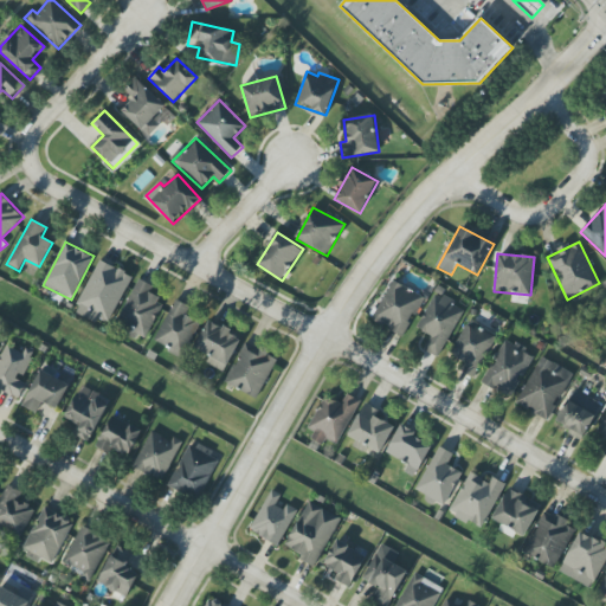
[(131,276),(98,260),(73,313),(96,323),(98,318),(109,324),(131,276)]
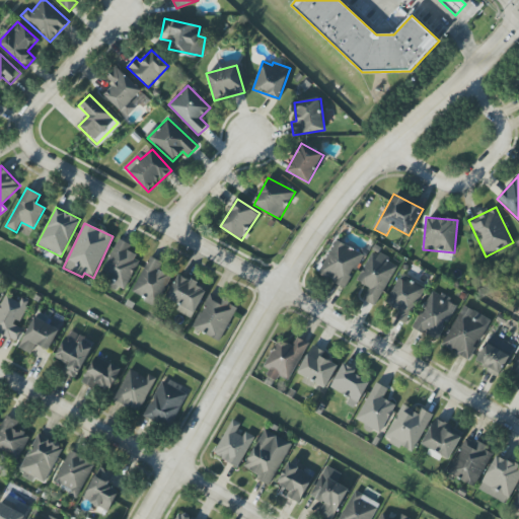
[(131,245),(120,239),(98,278),(123,292),(141,260),(128,252),(131,245)]
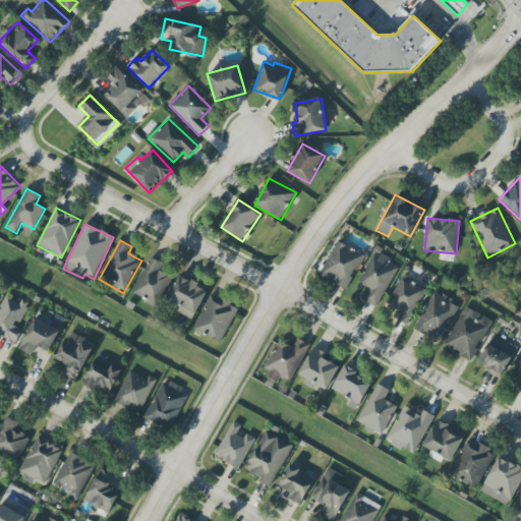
[(364,256),(340,242),(321,275),(346,289),(364,256)]
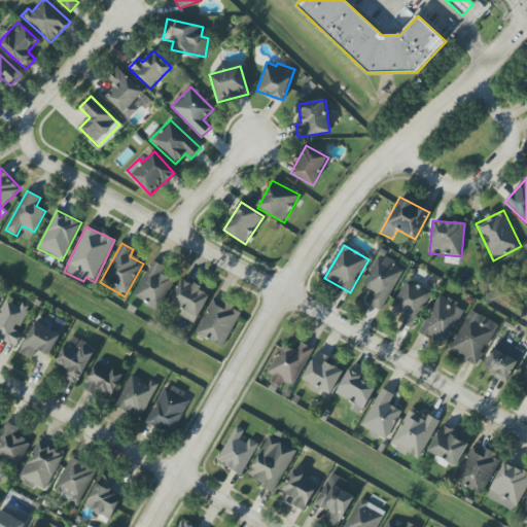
[(405,269),(379,254),(362,285),(375,292),(369,305),(381,311),(405,269)]
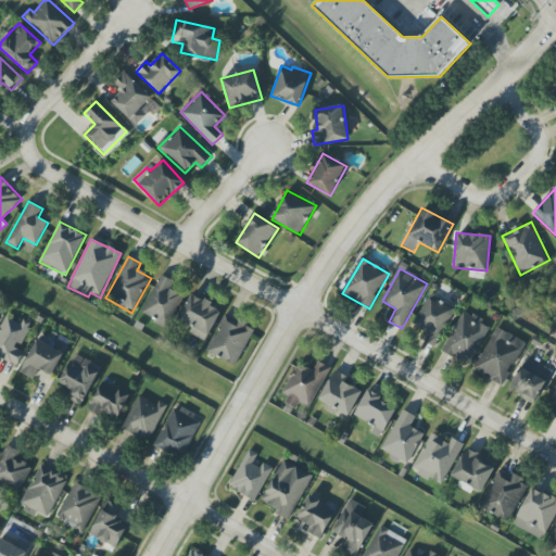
[(174,281),(161,275),(140,314),(167,328),(184,295),(169,288),(174,281)]
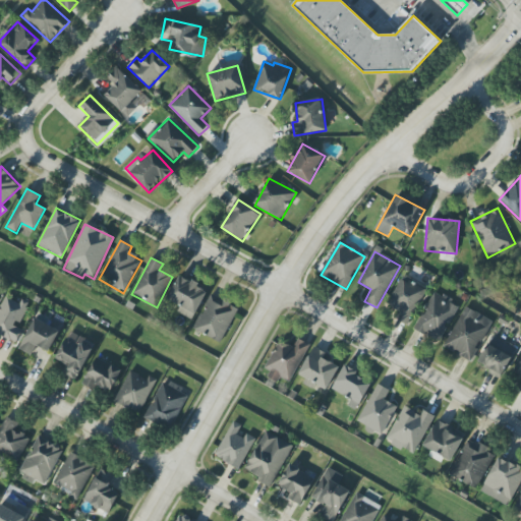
[(177,312),(192,321),(209,289),(180,275),(167,300),(180,306),(177,312)]
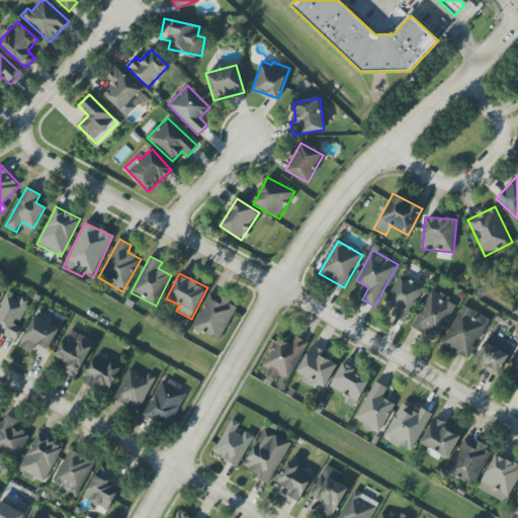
[(405,323),(424,287),(400,274),(384,303),(397,310),(394,317),(405,323)]
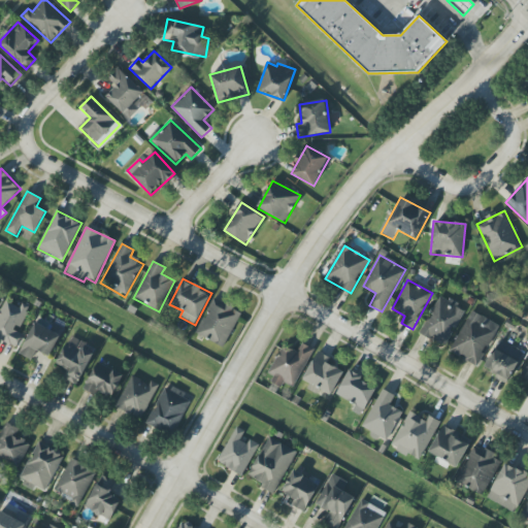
[(465,309),(439,296),(420,333),(444,347),(465,309)]
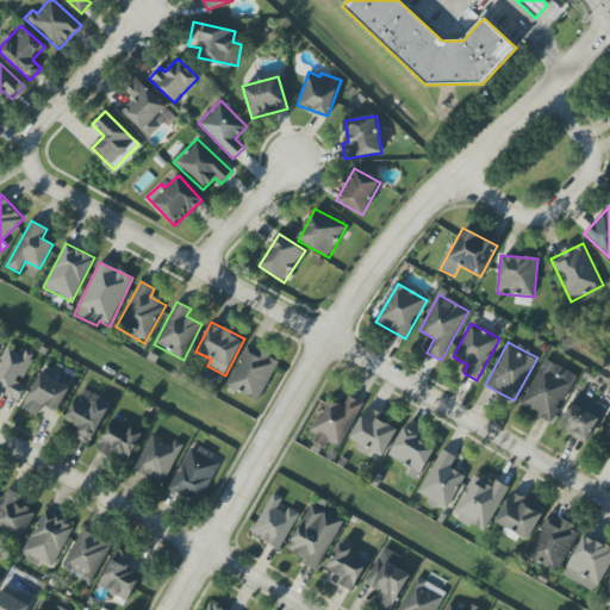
[(259,402),(279,361),(247,344),(226,386),(259,402)]
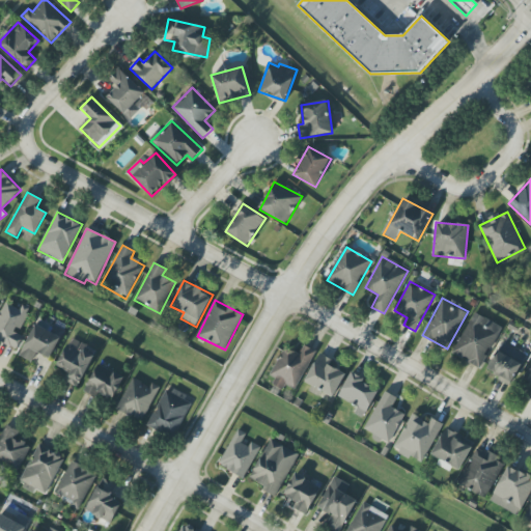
[(23,336),(18,334),(28,311),(5,301),(0,311),(0,343),(16,352),(23,336)]
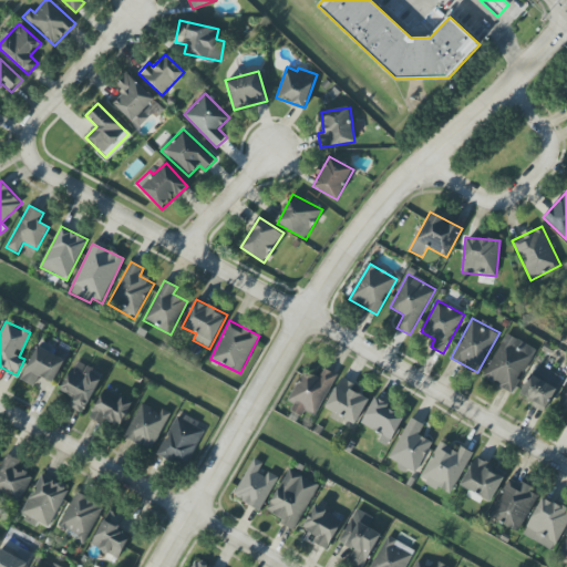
[(484,379),(516,393),(535,348),(504,333),(484,379)]
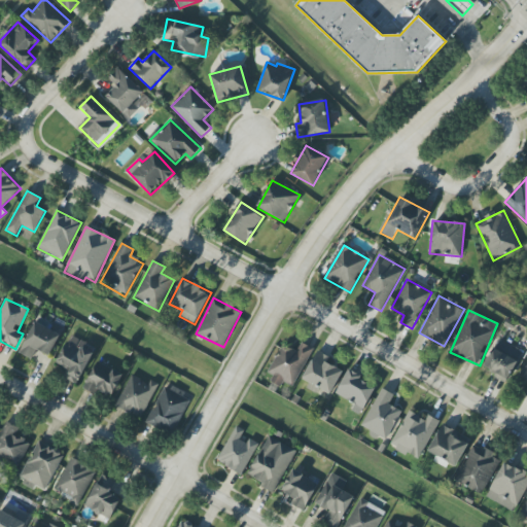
[(19,353),(32,360),(36,352),(48,359),(65,328),(51,321),(48,328),(35,321),(19,353)]
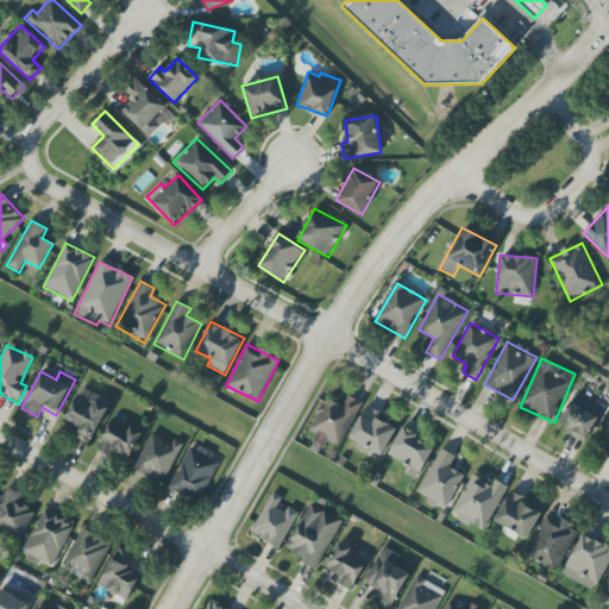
[(107,407),(77,393),(66,419),(79,425),(73,437),(90,445),(107,407)]
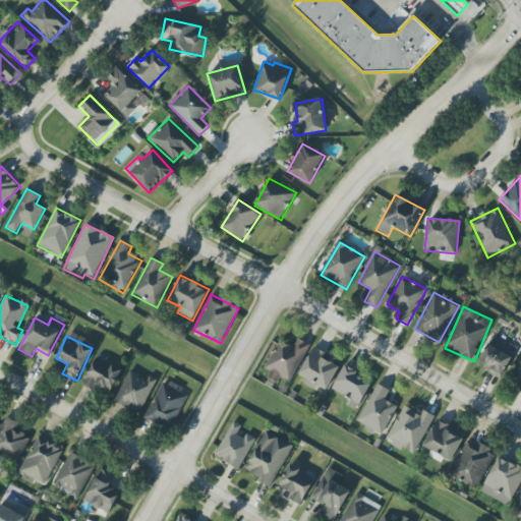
[(503,378),(516,348),(490,337),(477,365),(503,378)]
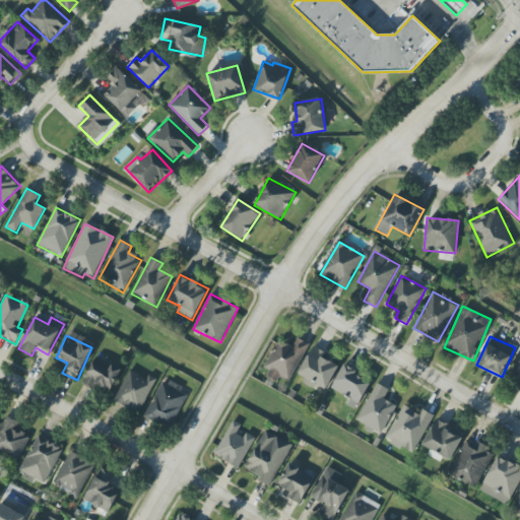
[(308,342),(298,338),(294,346),(279,340),(263,376),(277,382),(279,378),(290,383),(308,342)]
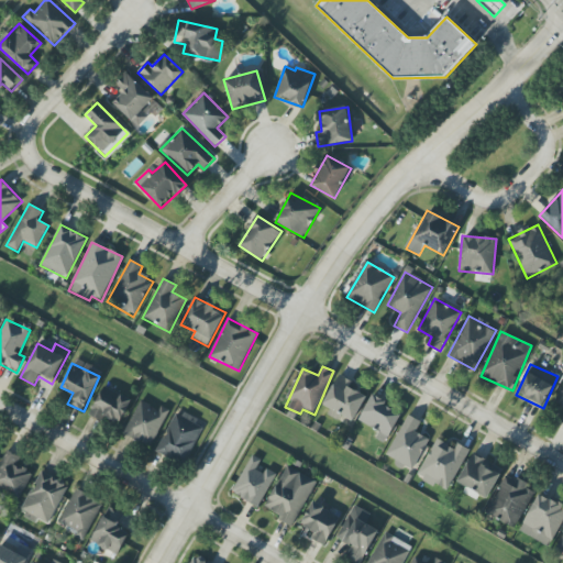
[(367,392),(335,378),(323,406),(331,409),(328,416),(338,419),(340,415),(354,421),(367,392)]
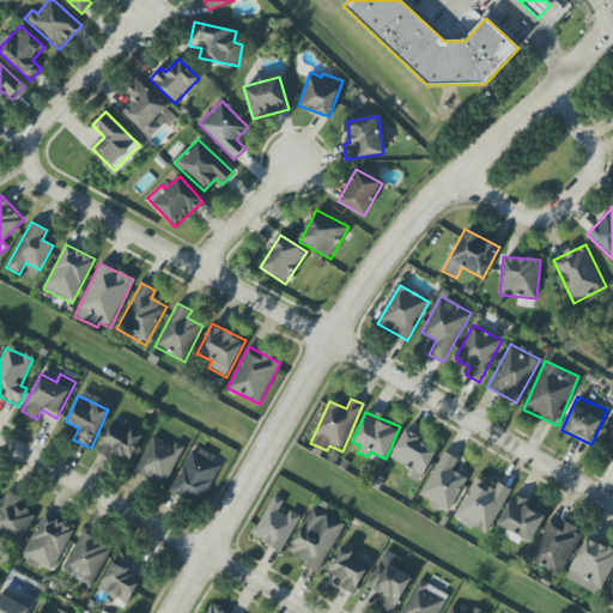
[(143,435),(111,422),(98,453),(110,457),(111,454),(132,462),(143,435)]
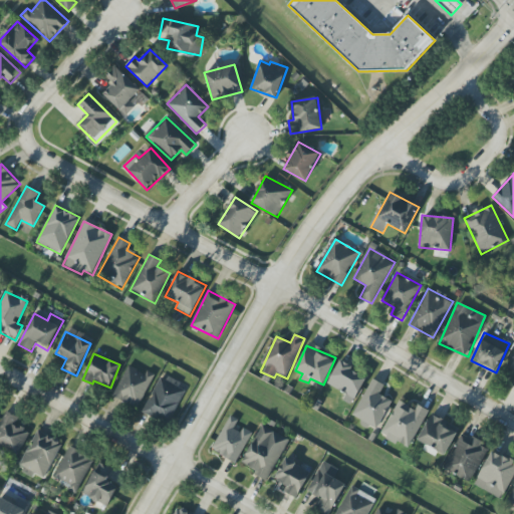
[(327,386),(345,394),(342,401),(352,406),(365,377),(350,370),(353,366),(339,359),(327,386)]
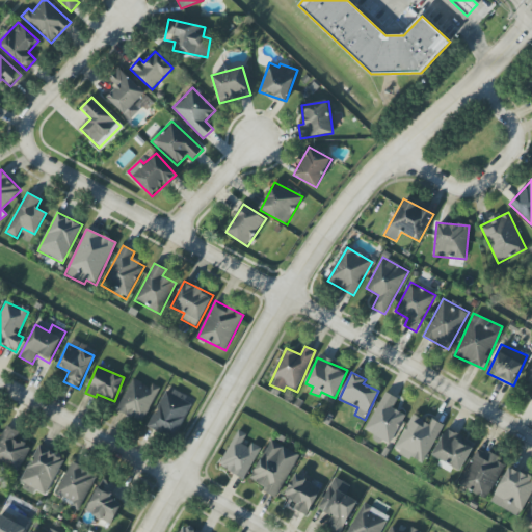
[(143,423),(159,390),(132,377),(116,410),(143,423)]
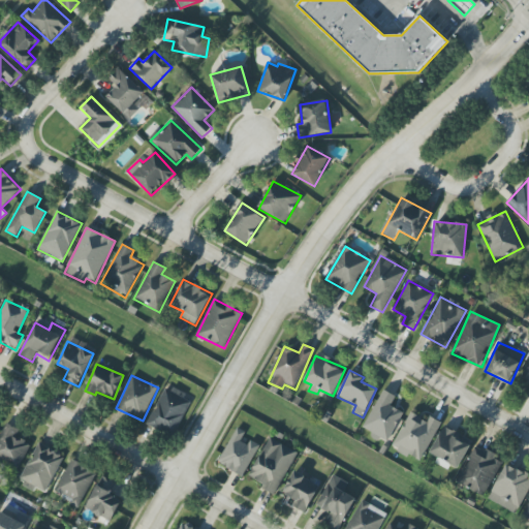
[(148,427),(174,437),(189,400),(176,395),(177,392),(163,386),(148,427)]
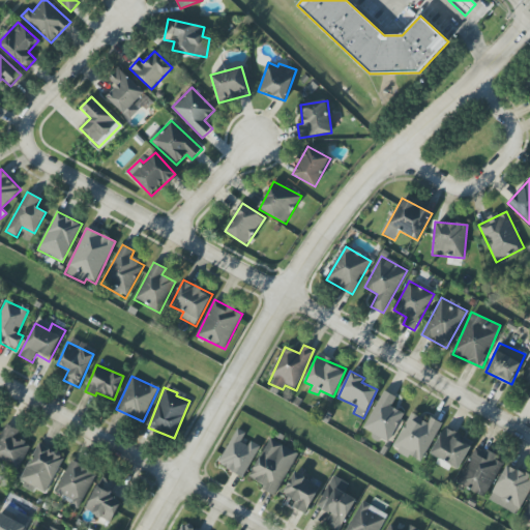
[(387,444),(404,414),(391,407),(396,398),(384,390),(361,430),(387,444)]
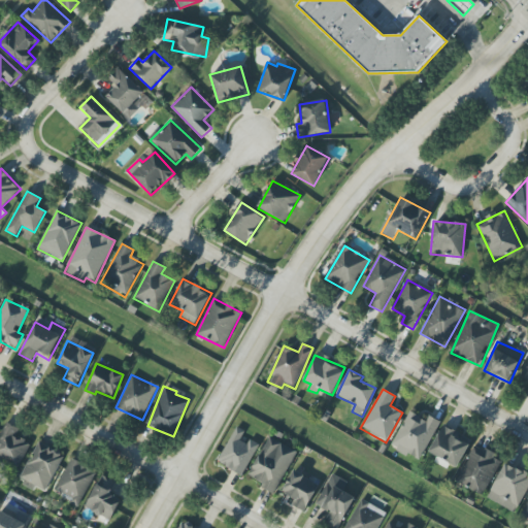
[(418,461),(440,422),(429,415),(426,421),(410,411),(391,446),(418,461)]
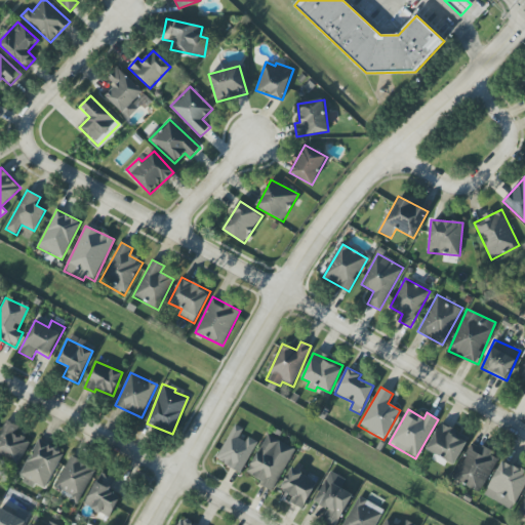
[(18,466),(30,441),(15,434),(19,427),(5,419),(0,431),(0,460),(1,457),(18,466)]
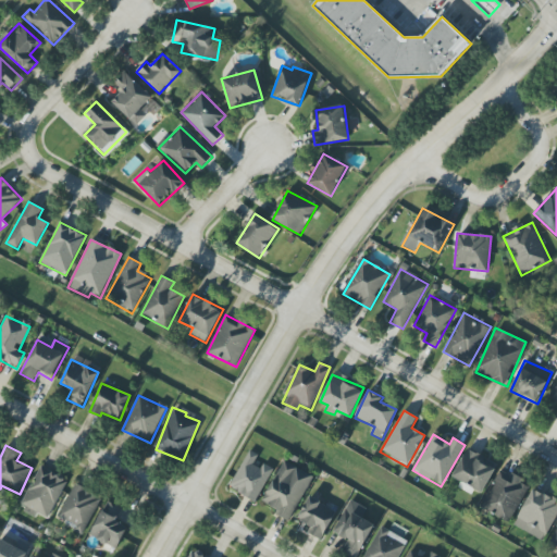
[(482,493),(498,465),(468,448),(453,478),(482,493)]
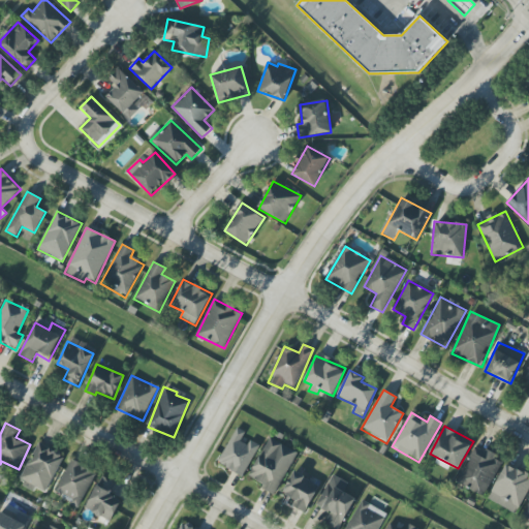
[(219,464),(245,476),(257,446),(242,439),(245,432),(236,428),(219,464)]
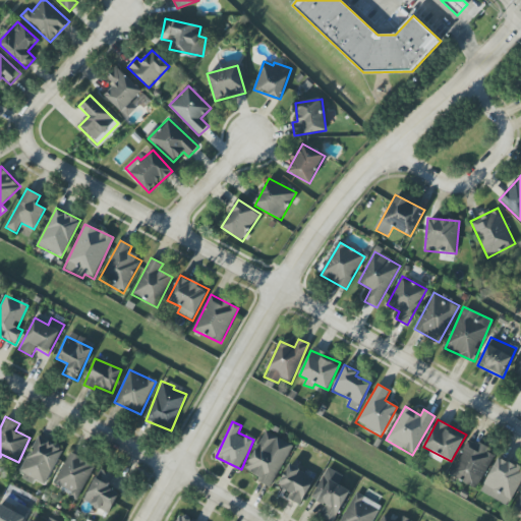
[(272,485),(293,446),(266,430),(244,471),(272,485)]
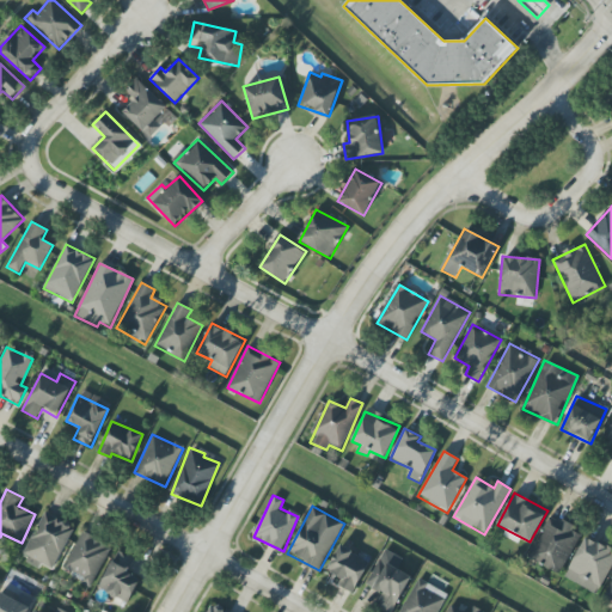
[(54,570),(74,527),(44,513),(24,555),(30,557),(26,563),(40,569),(42,564),(54,570)]
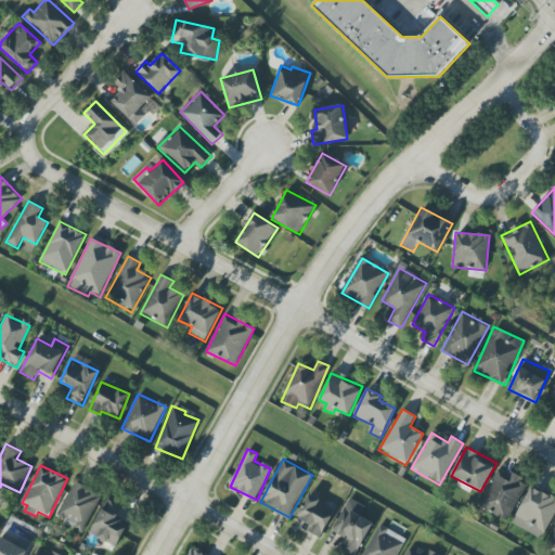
[(479,507),(508,520),(526,481),(497,468),(479,507)]
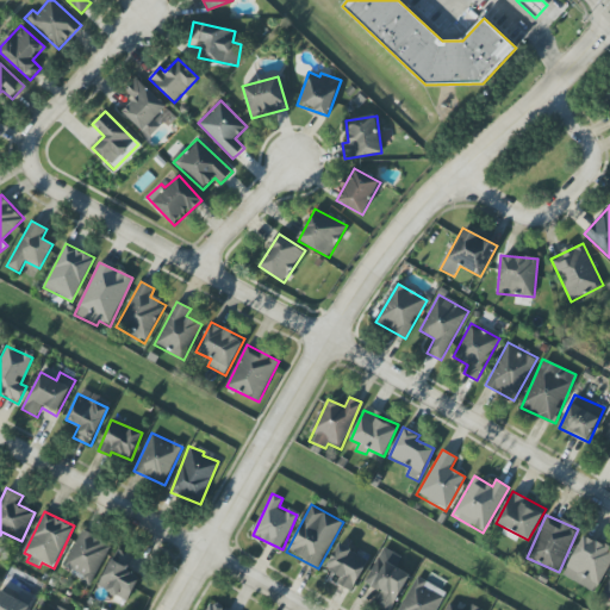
[(92,584),(111,545),(81,530),(63,570),(92,584)]
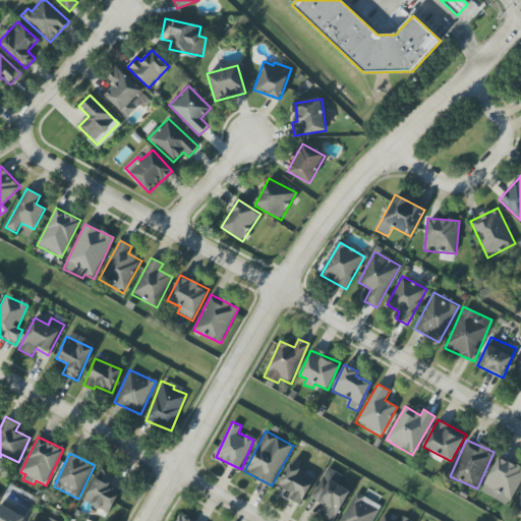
[(481,494),(511,506),(520,479),(520,466),(496,457),(481,494)]
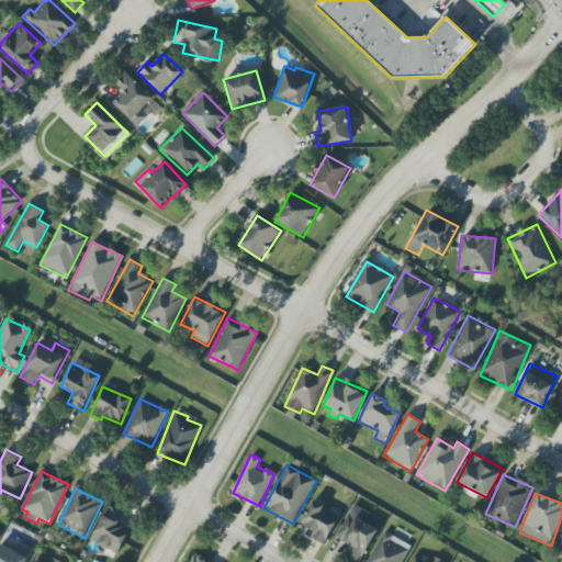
[(314,531),(310,538),(324,546),(339,516),(312,502),(300,524),(314,531)]
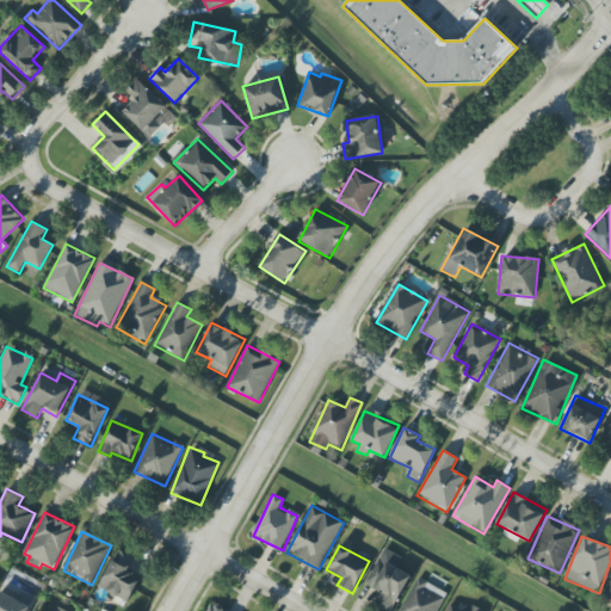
[(383,610),(392,610),(411,575),(397,568),(402,557),(383,548),(365,584),(381,592),(374,606),(383,610)]
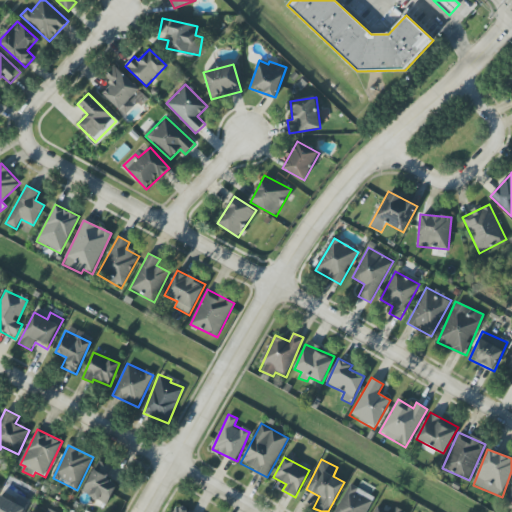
[(112,467),(97,461),(83,494),(108,505),(117,484),(106,480),(112,467)]
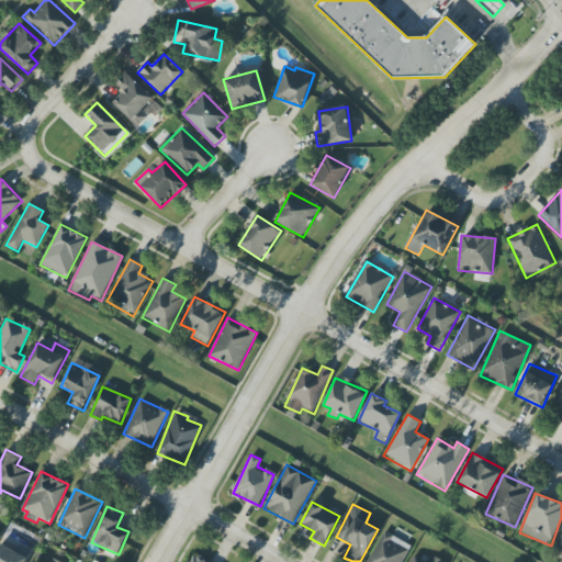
[(402,561),(409,543),(382,531),(369,561),(402,561)]
